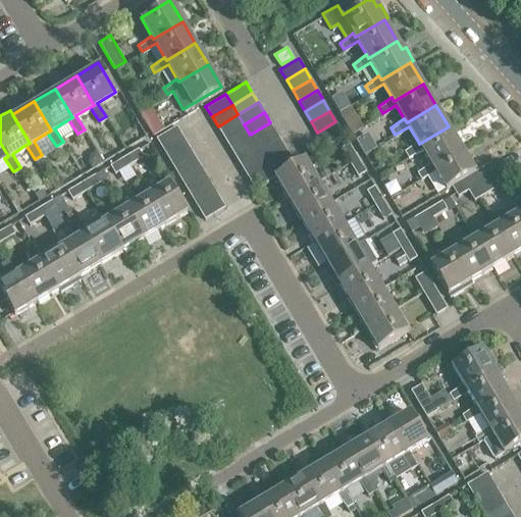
[(218,126),(224,137),(244,124),(238,114),(218,126)]
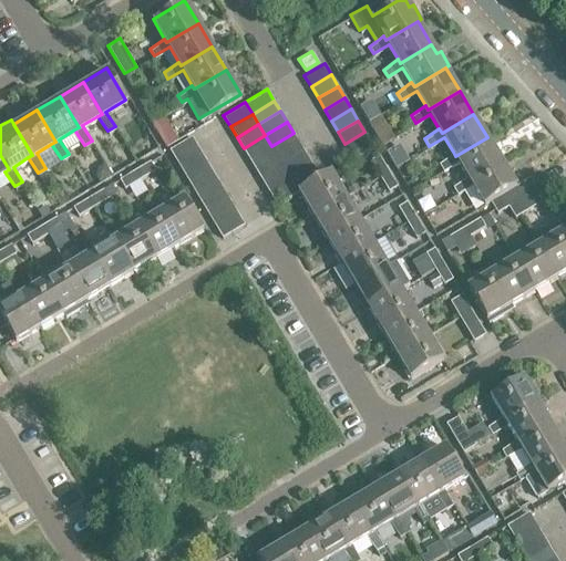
[(345,144),(352,156),(372,144),(364,132),(345,144)]
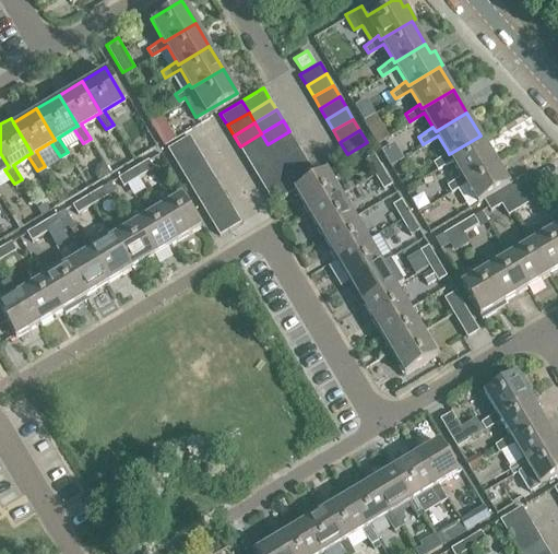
[(289,131),(268,144),(274,154),(295,141),(289,131)]
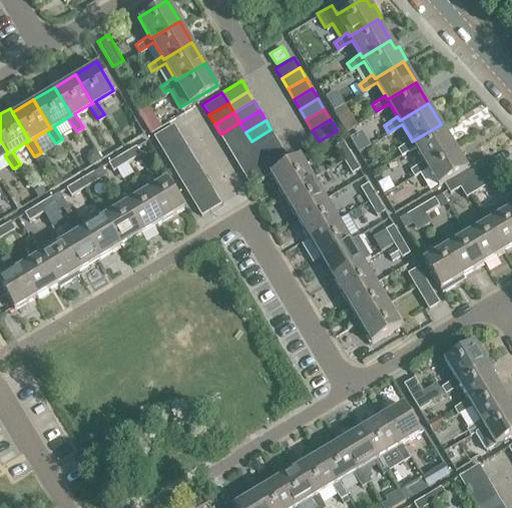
[(159,144),(179,132),(172,121),(152,133),(159,144)]
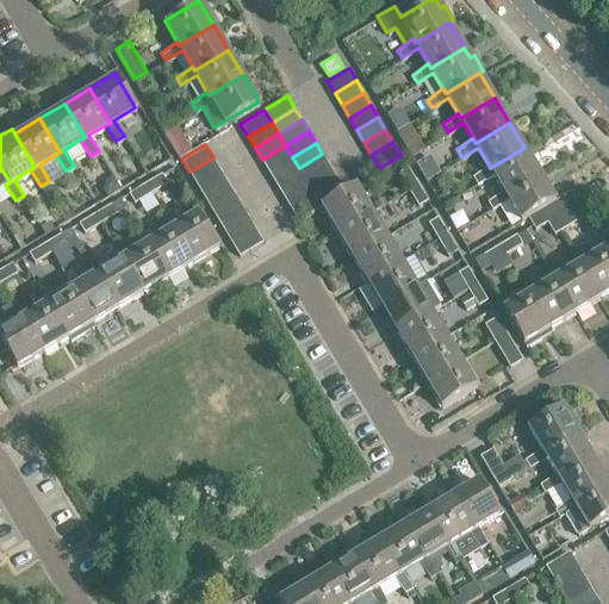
[(262,160),(268,170),(292,157),(285,145),(262,160)]
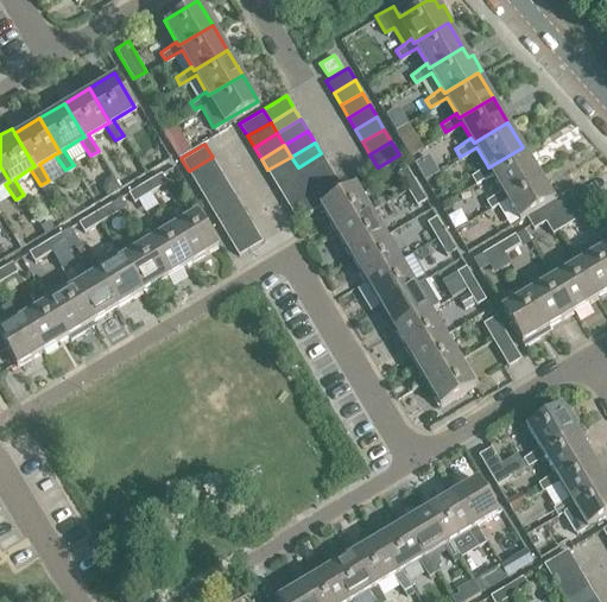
[(488,168),(486,163),(470,173),(475,182),(491,172),(501,188),(504,192),(537,172),(523,147),(488,168)]
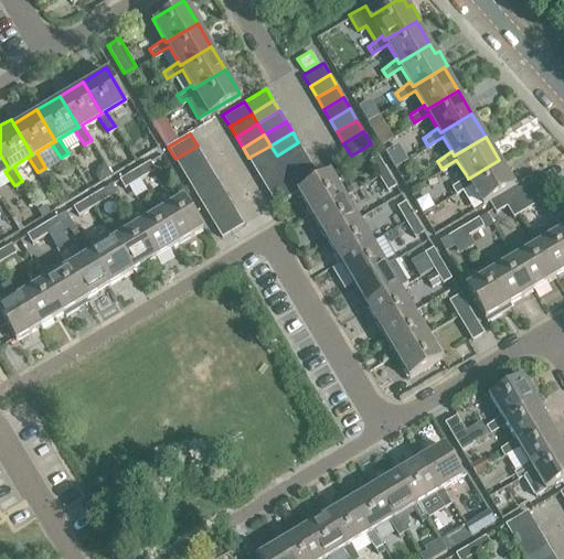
[(298,142),(277,156),(283,167),(305,153),(298,142)]
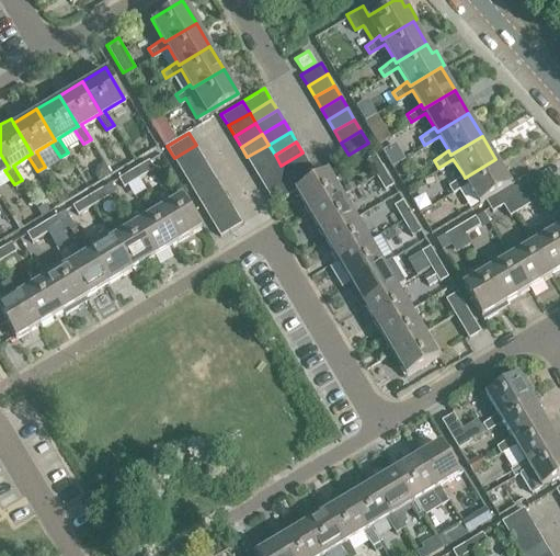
[(202,156),(196,145),(174,158),(181,168),(202,156)]
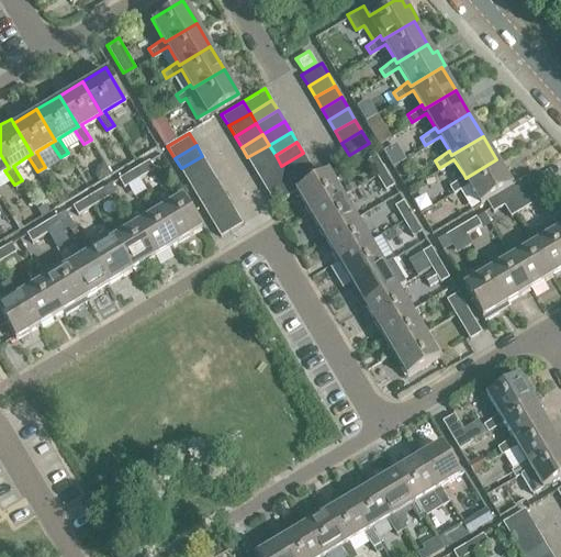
[(247,157),(254,168),(276,155),(269,145),(247,157)]
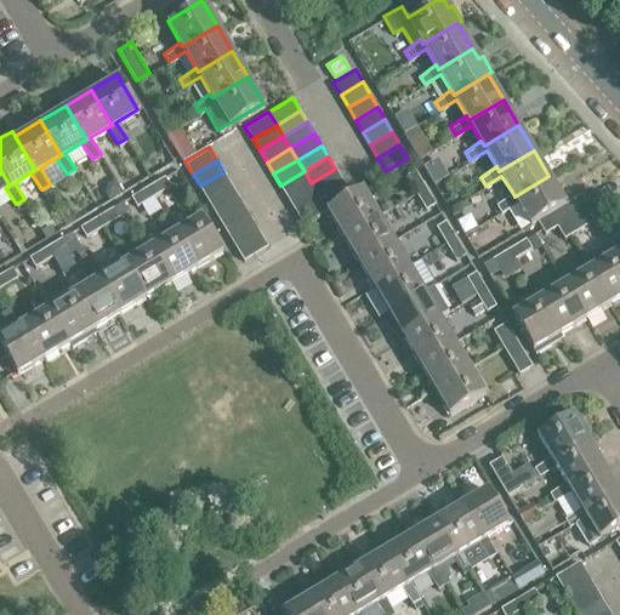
[(415,191),(425,184),(415,168),(405,174),(415,191)]
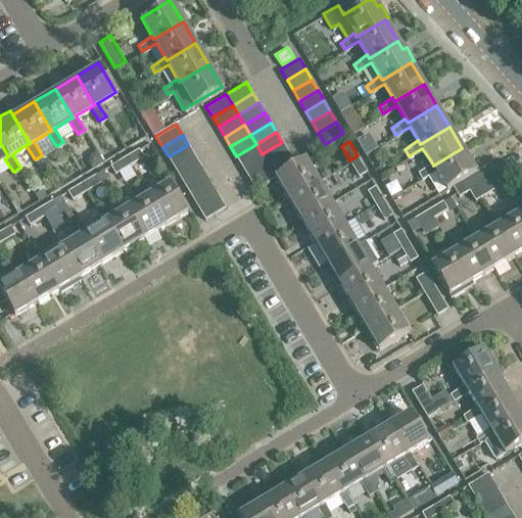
[(262,154),(268,163),(288,151),(282,142),(262,154)]
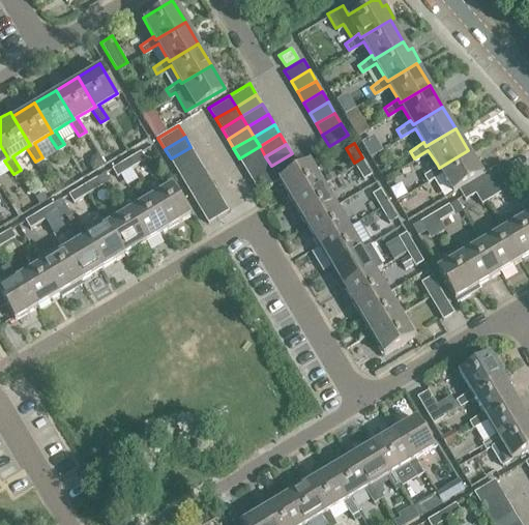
[(0,163),(4,161),(8,158),(0,145),(0,163)]
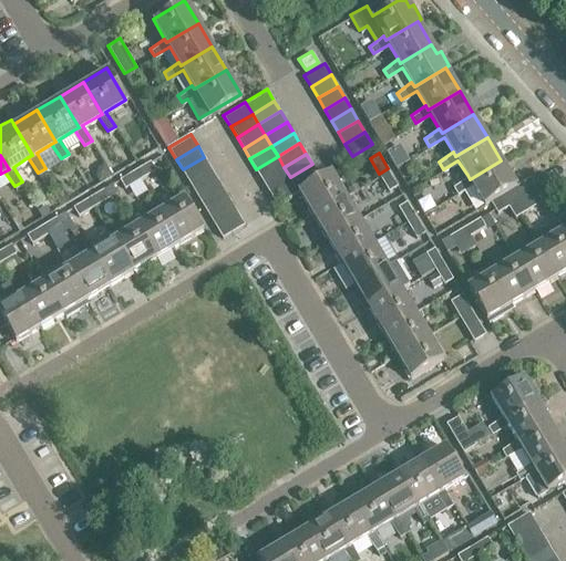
[(256,169),(263,179),(284,167),(278,156),(256,169)]
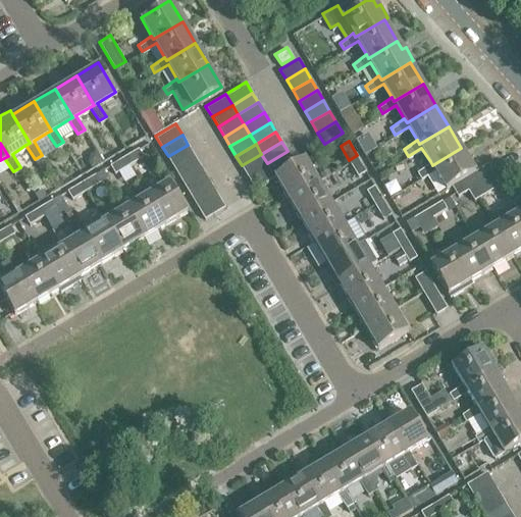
[(194,154),(188,145),(168,156),(173,166),(194,154)]
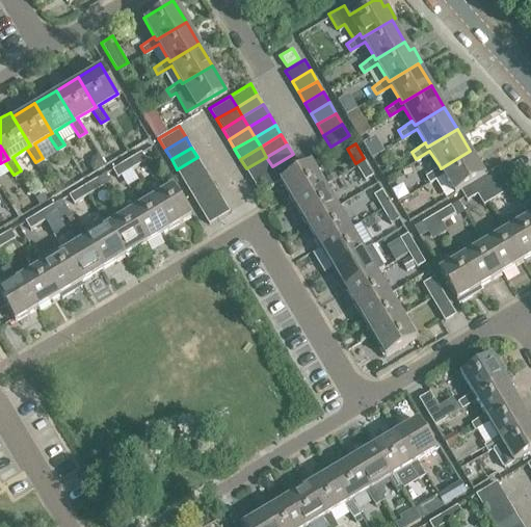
[(130,165),(144,157),(139,149),(126,157),(130,165)]
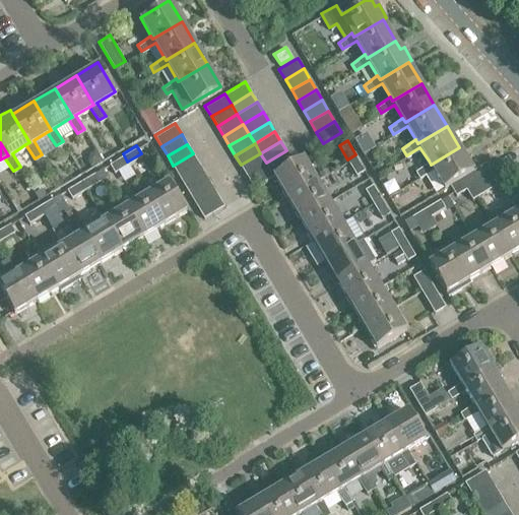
[(459,177),(465,187),(492,172),(484,161),(472,169),(459,147),(431,165),(429,161),(414,170),(418,177),(433,168),(444,186),(449,183),(459,177)]
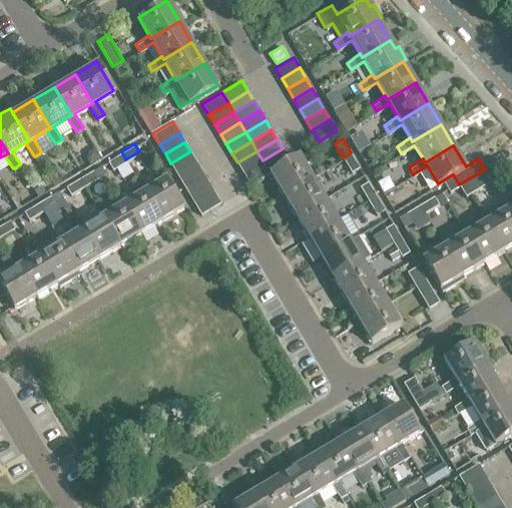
[(283,148),(263,160),(269,171),(270,171),(289,159),(283,148)]
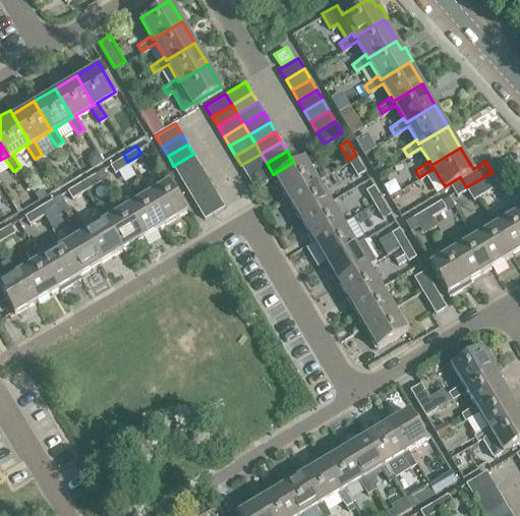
[(113,170),(127,162),(123,154),(109,163),(113,170)]
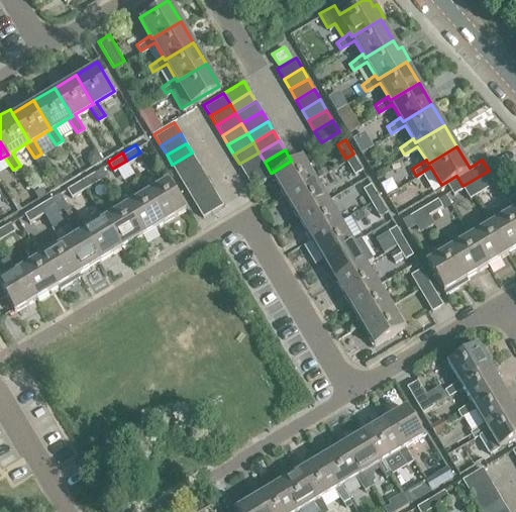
[(198,163),(192,152),(172,165),(178,175),(198,163)]
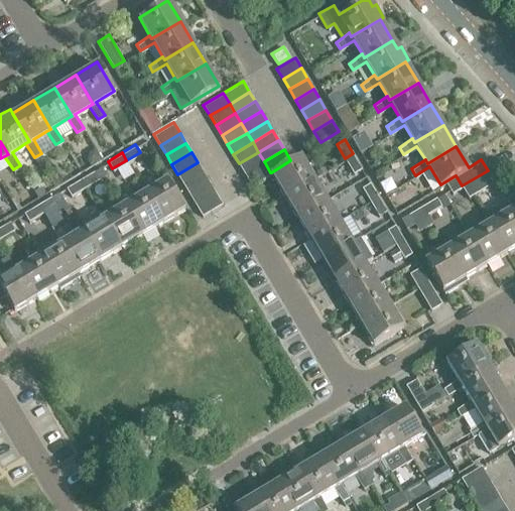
[(239,163),(245,173),(264,161),(258,152),(239,163)]
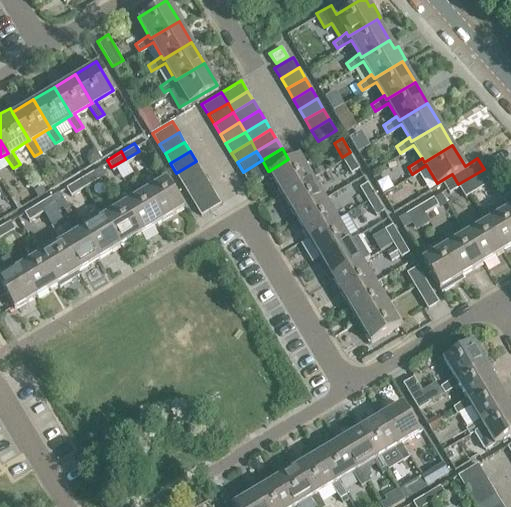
[(350,170),(358,166),(350,152),(342,157),(350,170)]
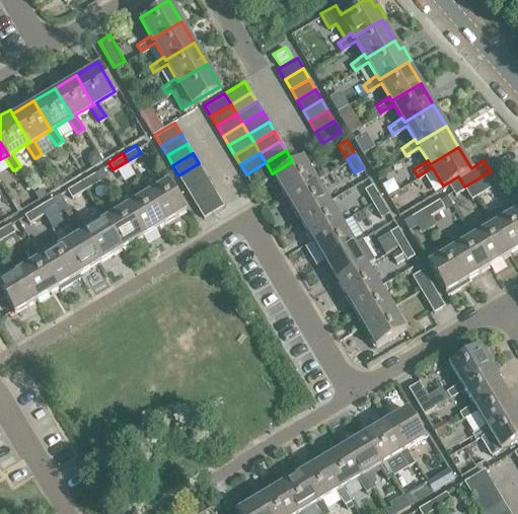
[(301,156),(292,161),(273,173),(286,195),(314,177),(301,156)]
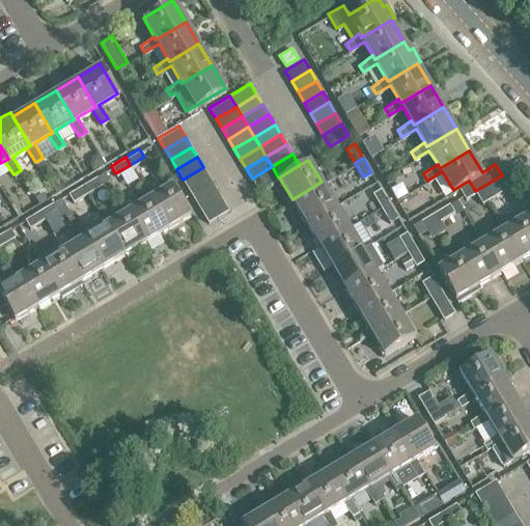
[(278,177),(272,166),(252,178),(258,190),(278,177)]
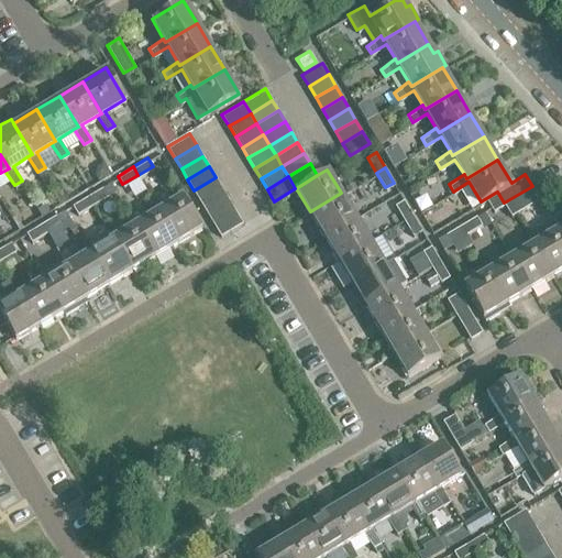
[(222,188),(216,177),(194,190),(200,200),(222,188)]
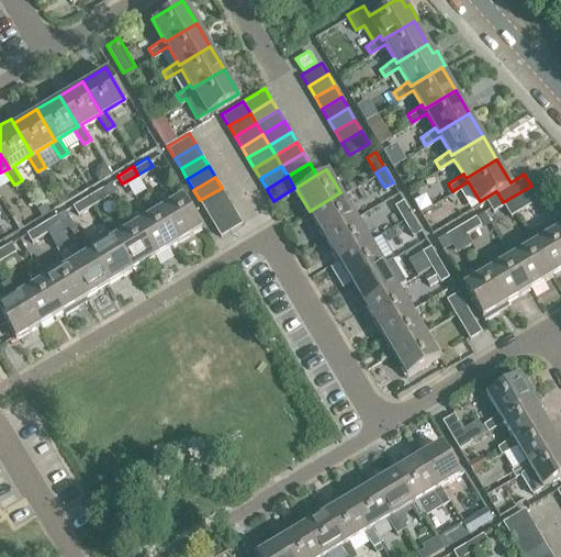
[(91,202),(107,193),(102,185),(87,195),(91,202)]
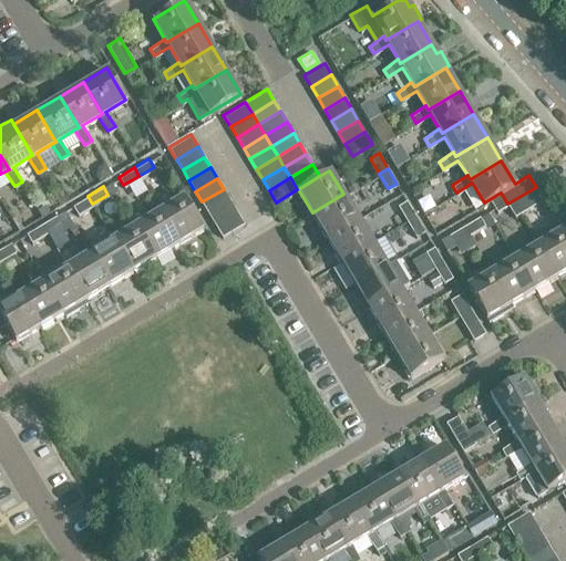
[(514,215),(543,198),(536,187),(507,204),(514,215)]
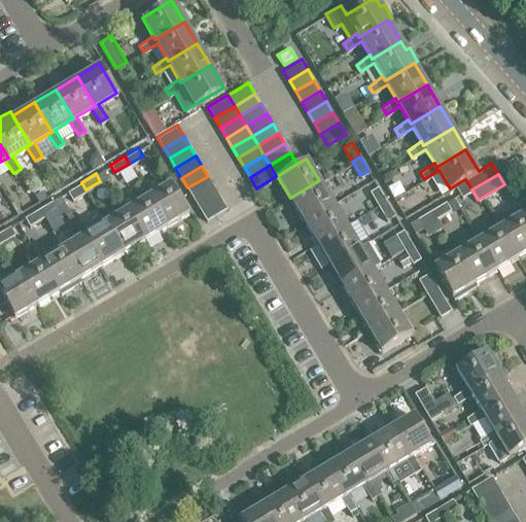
[(213,185),(208,176),(187,187),(194,198),(213,185)]
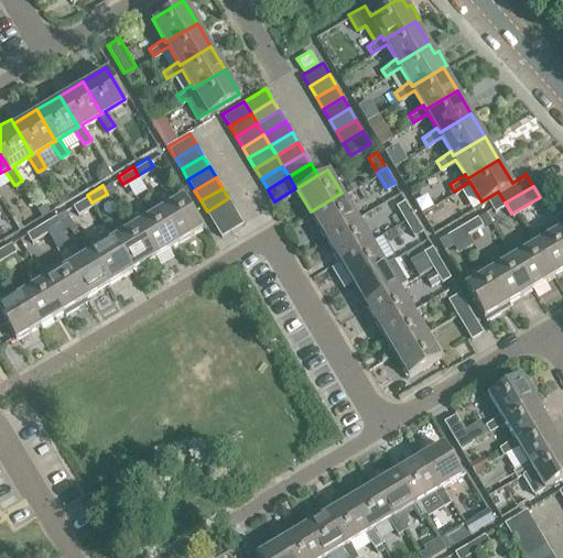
[(494,209),(505,203),(498,192),(487,198),(494,209)]
